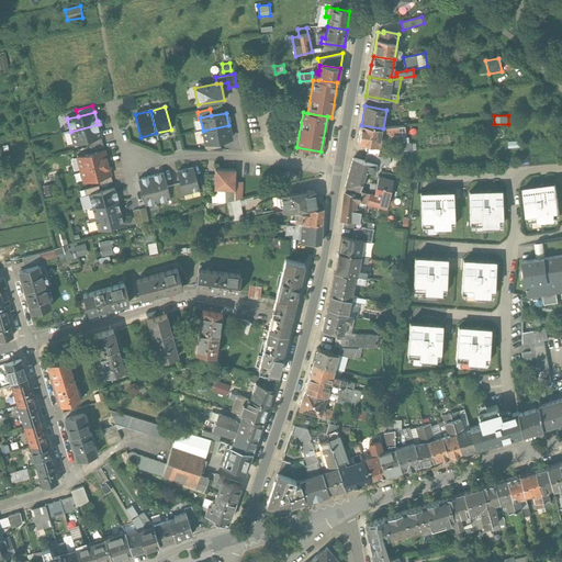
[(99,124),(70,132),(74,144),(88,141),(101,137),(99,128),(100,128),(99,124)]
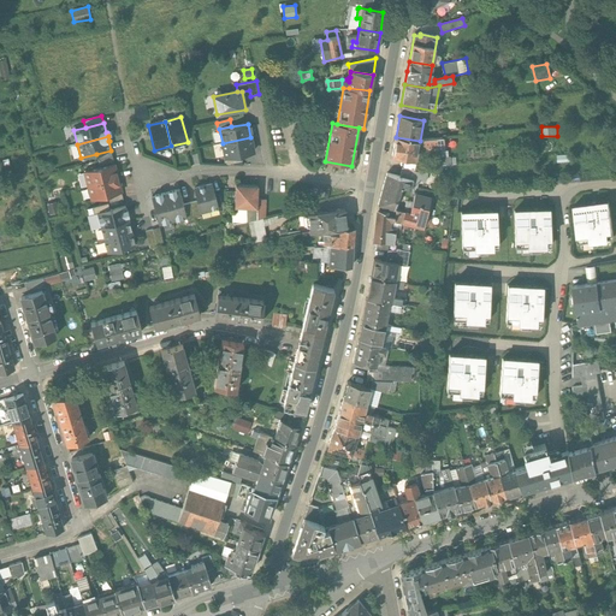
[(250,137),(223,143),(225,158),(241,154),(254,152),(250,137)]
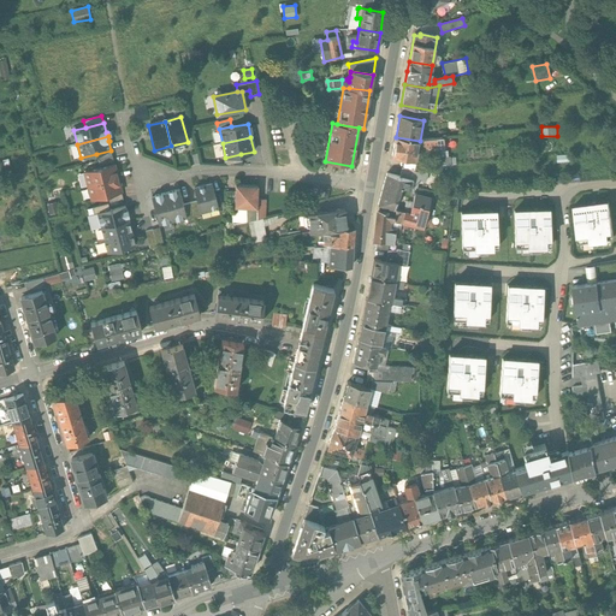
[(420,141),(396,137),(392,155),(402,158),(402,161),(408,163),(408,159),(415,160),(418,148),(425,149),(425,150),(433,149),(432,140),(420,141)]
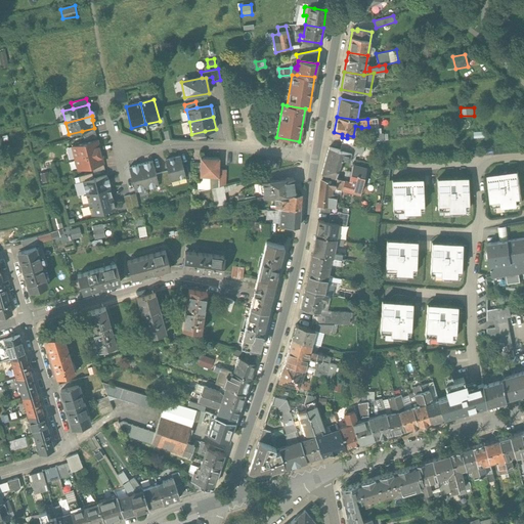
[(377,118),(367,119),(368,127),(378,126),(377,118)]
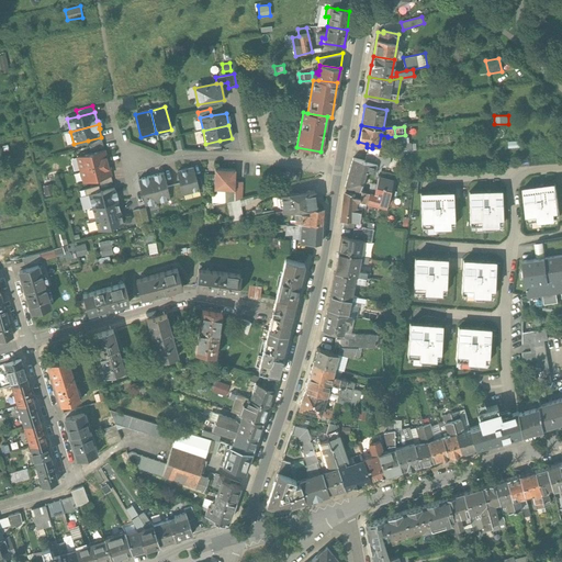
[(101,137),(88,141),(90,147),(102,144),(101,137)]
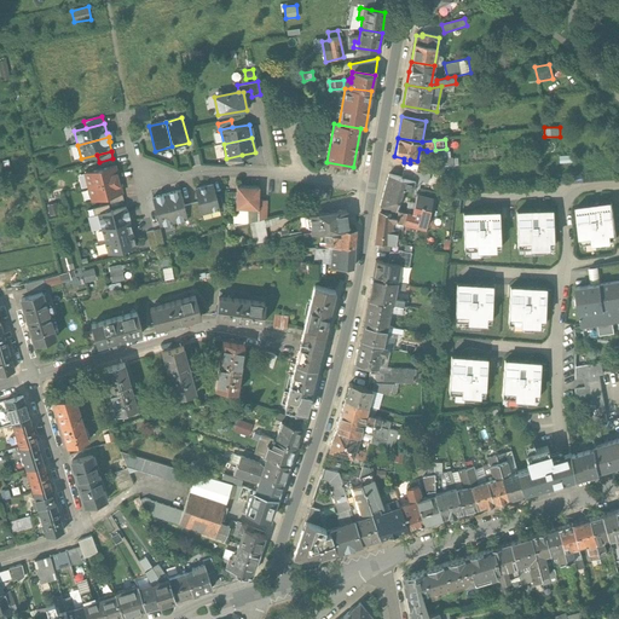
[(242,155),(226,158),(227,166),(243,162),(242,155)]
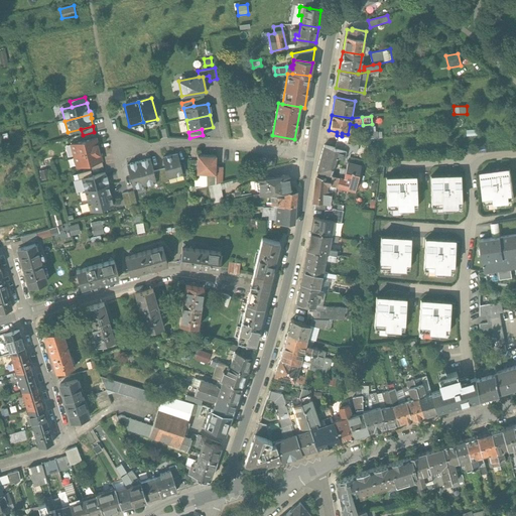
[(94,132),(83,135),(84,141),(96,138),(94,132)]
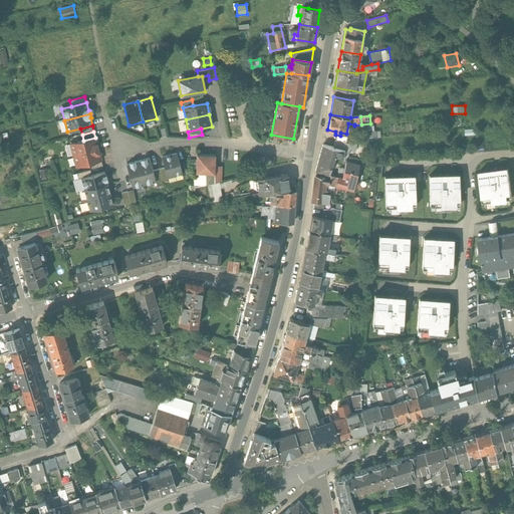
[(83,141),(70,144),(73,156),(99,149),(98,146),(97,146),(95,138),(83,141)]
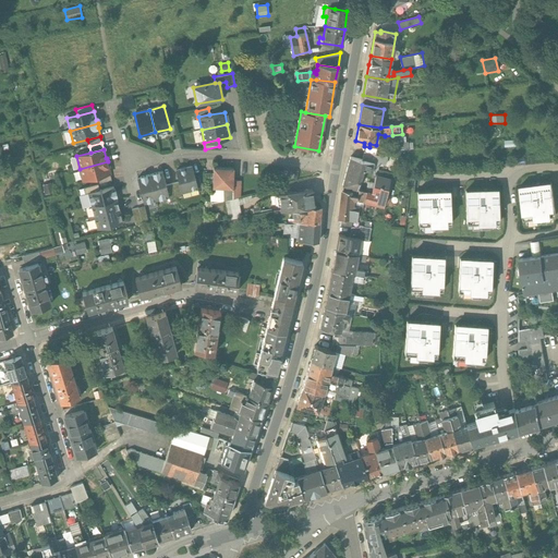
[(371,154),(364,153),(362,160),(350,158),(348,169),(358,171),(359,168),(372,171),(373,169),(377,170),(379,164),(386,166),(387,158),(386,152),(379,152),(378,156),(371,154)]
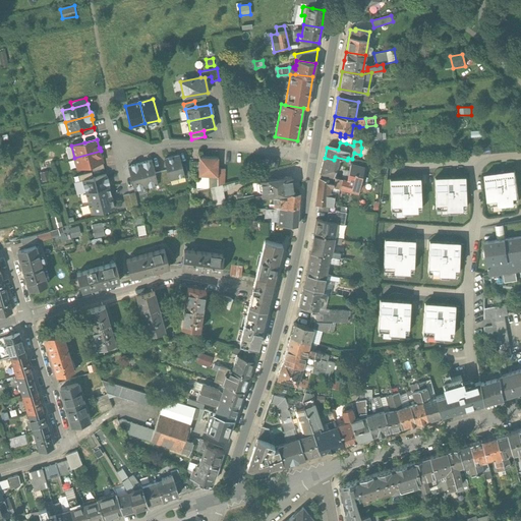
[(101,151),(74,158),(77,169),(91,166),(103,163),(101,155),(102,154),(101,151)]
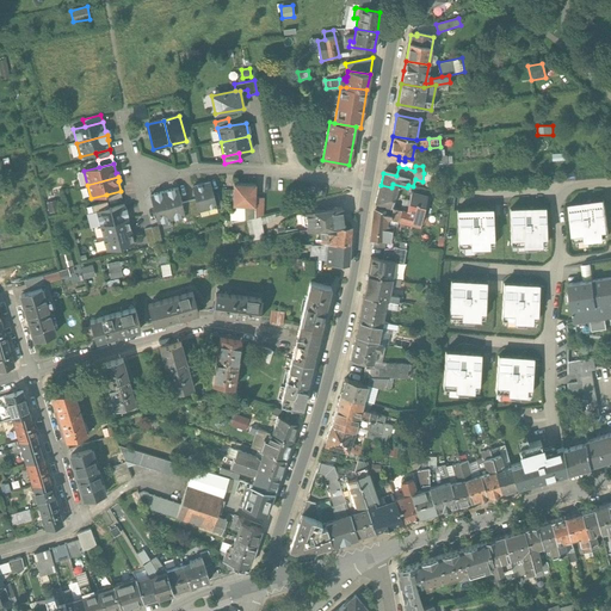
[(210,183),(192,187),(196,199),(198,210),(216,205),(210,183)]
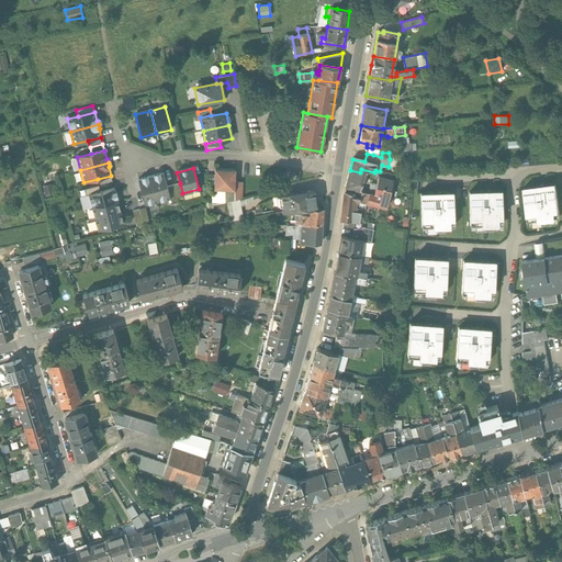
[(235,170),(215,169),(214,189),(234,190),(235,182),(235,170)]
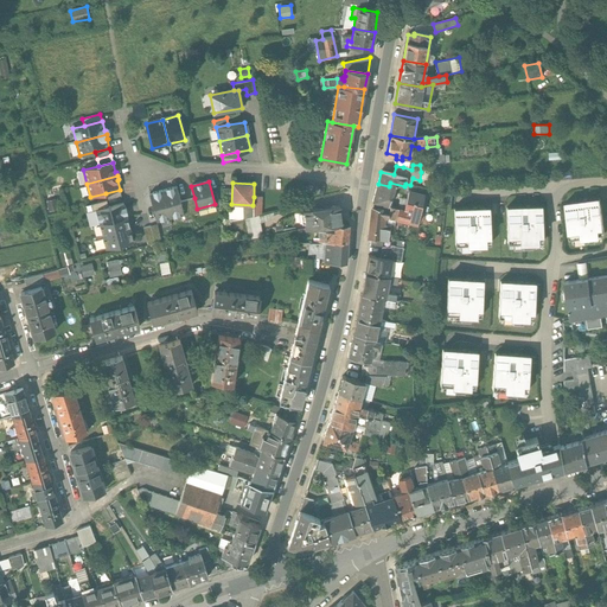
[(389,186),(378,184),(372,203),(388,206),(389,206),(394,187),(389,186)]
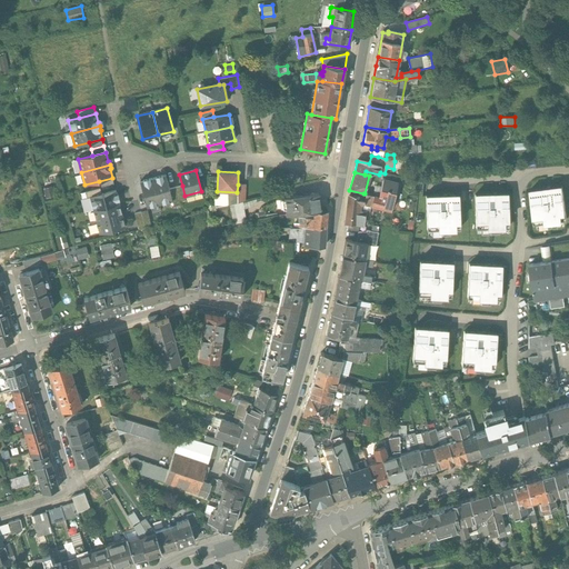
[(161,176),(156,177),(156,178),(152,179),(159,205),(172,201),(169,189),(166,176),(162,177),(161,176)]
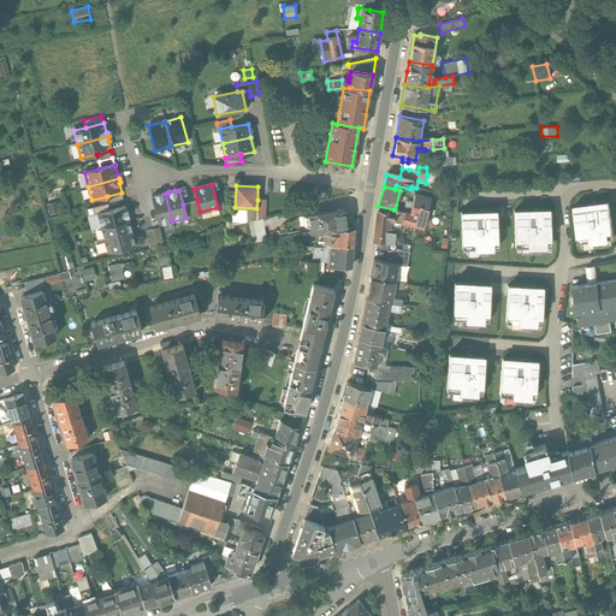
[(122,193),(107,196),(110,203),(123,200),(122,193)]
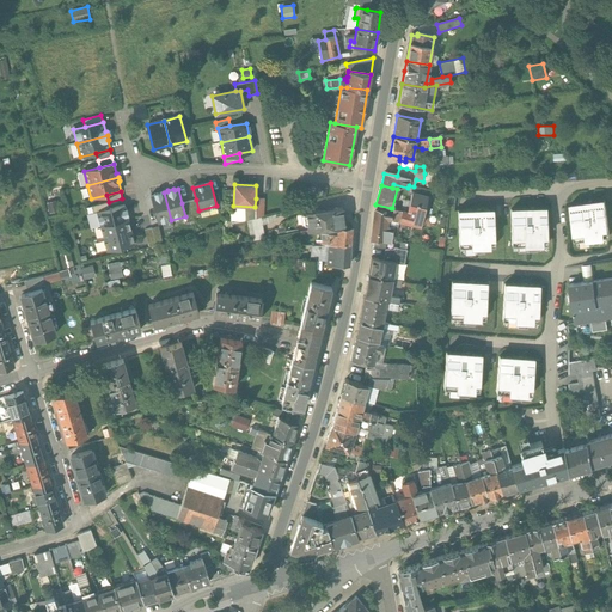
[(164,193),(160,193),(160,191),(153,194),(154,195),(151,196),(158,224),(171,220),(164,193)]
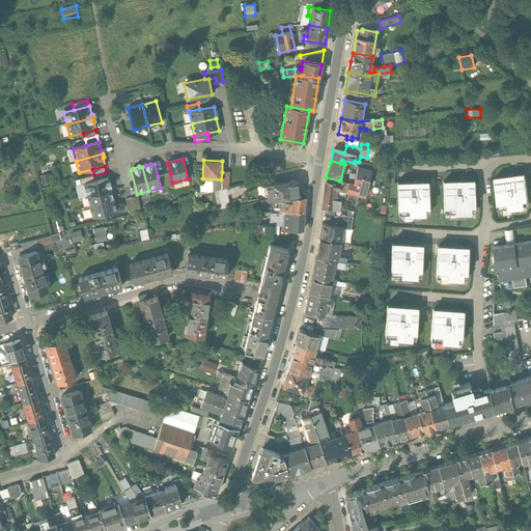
[(354,185),(346,183),(344,192),(345,192),(345,191),(364,196),(370,170),(358,167),(354,185)]
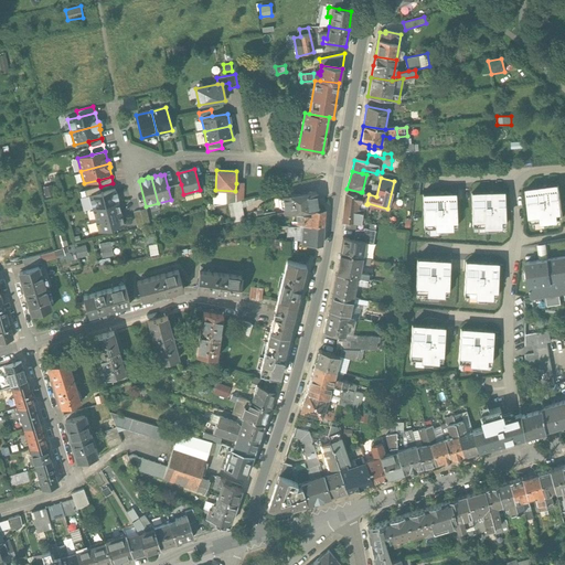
[(51,184),(42,187),(45,198),(54,195),(51,184)]
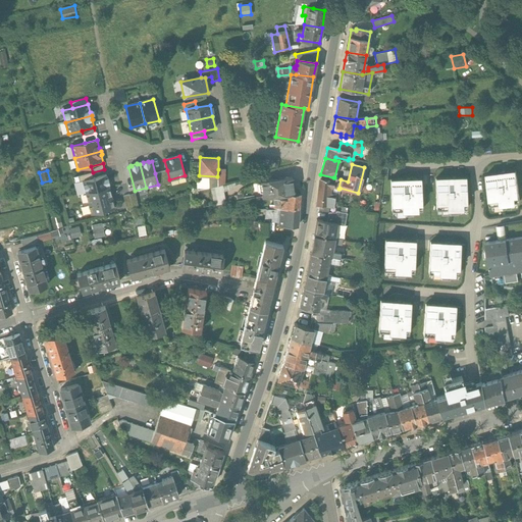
[(167,170),(161,172),(164,183),(169,181),(169,179),(167,170)]
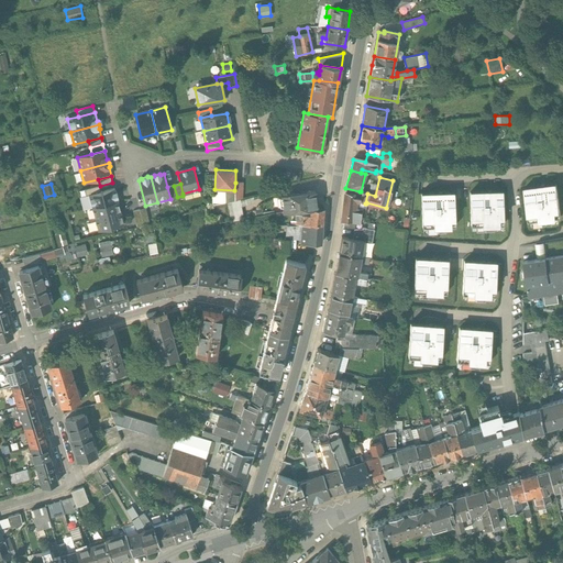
[(528,222),(533,221),(551,219),(560,218),(556,185),(523,189),(528,222)]
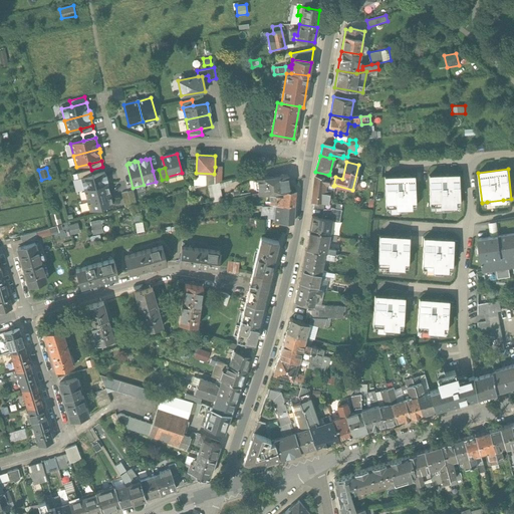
[(90,170),(76,174),(78,179),(81,179),(91,176),(90,170)]
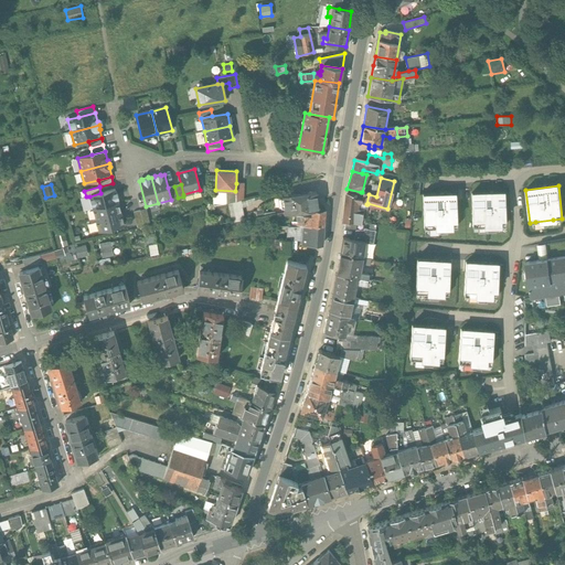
[(174,187),(168,188),(171,200),(172,206),(179,204),(178,198),(174,187)]
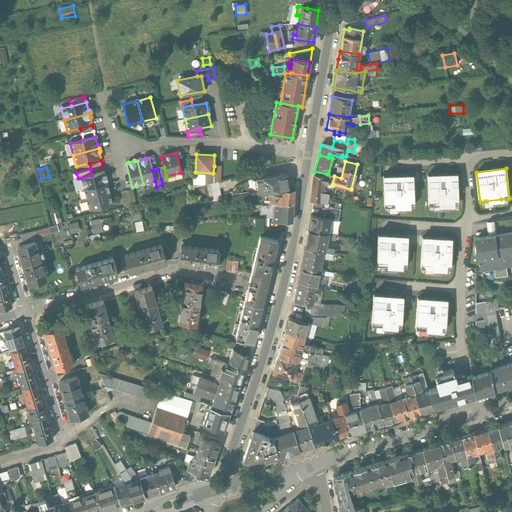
[(91,175),(81,178),(84,189),(107,183),(106,180),(107,180),(106,174),(105,175),(104,172),(91,175)]
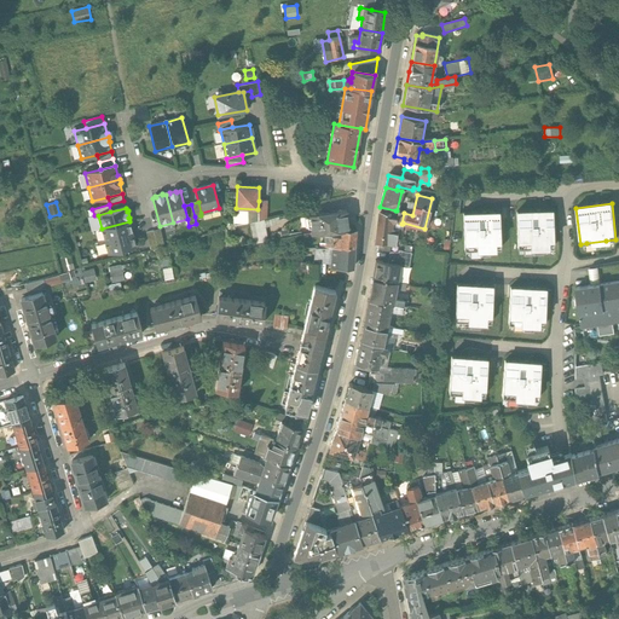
[(395,215),(379,210),(375,243),(379,243),(389,244),(394,244),(395,235),(397,232),(398,230),(393,230),(394,221),(395,215)]
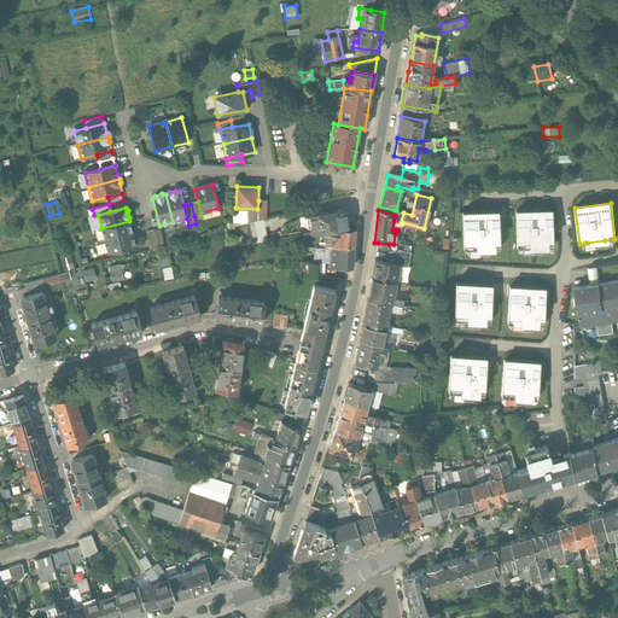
[(396,210),(395,210),(395,215),(394,221),(401,223),(403,213),(396,210)]
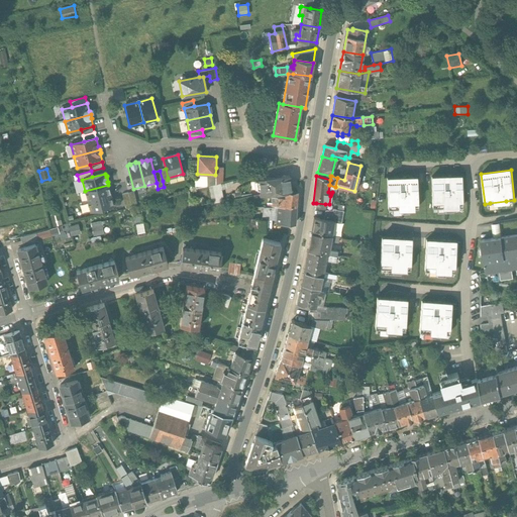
[(289,177),(260,180),(261,195),(271,194),(291,192),(289,177)]
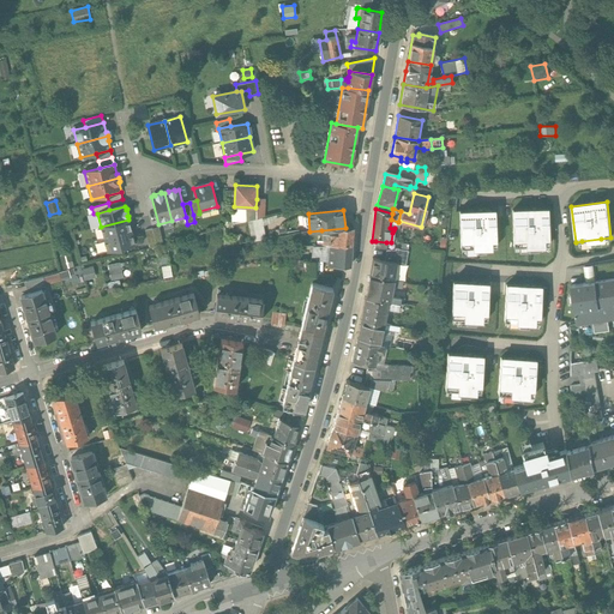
[(519,246),(539,246),(549,246),(548,210),(512,211),(513,246),(519,246)]
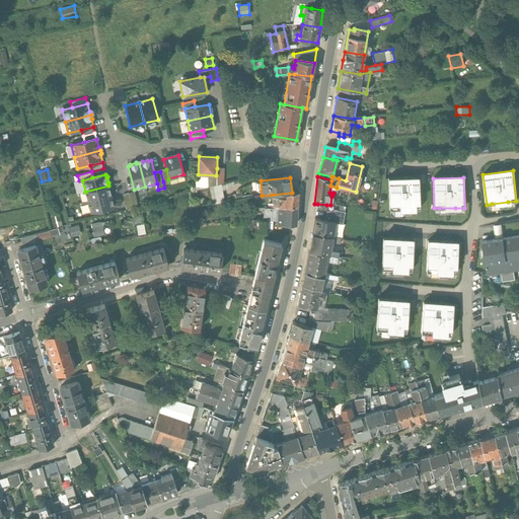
[(394,210),(411,209),(420,209),(419,178),(388,179),(389,210),(394,210)]
